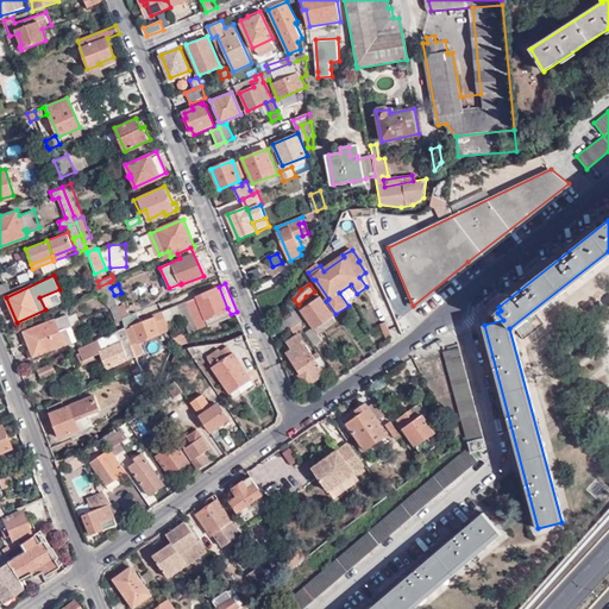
[(227,308),(219,287),(189,297),(201,327),(209,324),(207,318),(227,308)]
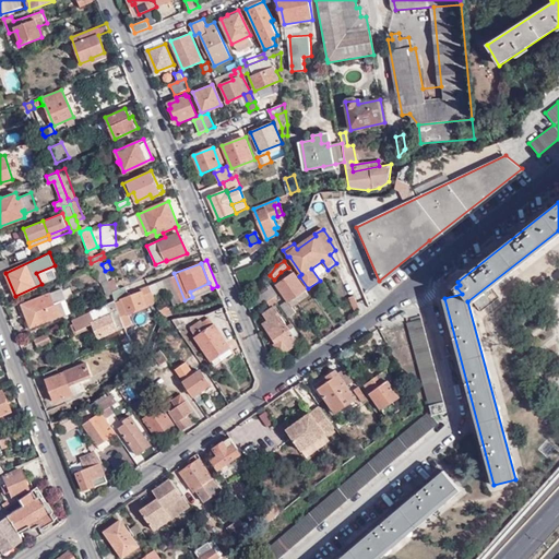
[(289,301),(305,290),(293,273),(275,285),(288,302),(289,301)]
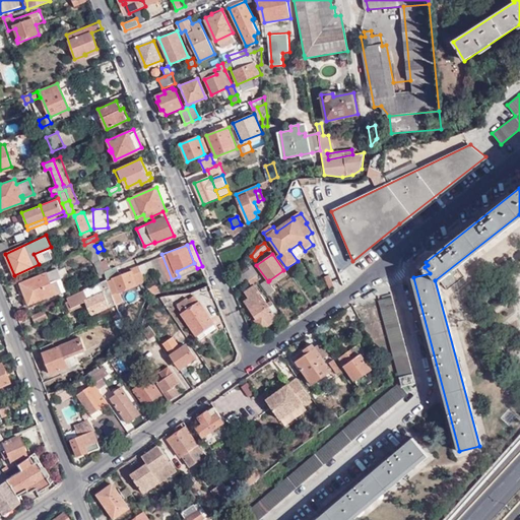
[(177,271),(179,276),(197,268),(194,263),(177,271)]
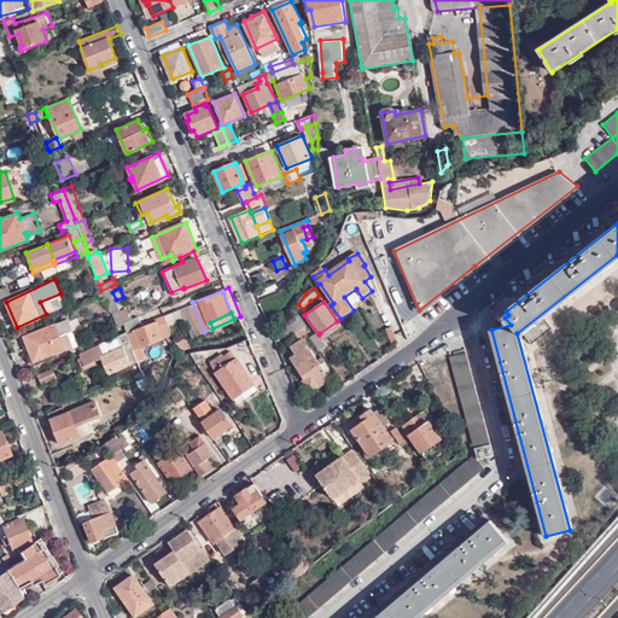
[(168,327),(178,325),(174,314),(164,316),(168,327)]
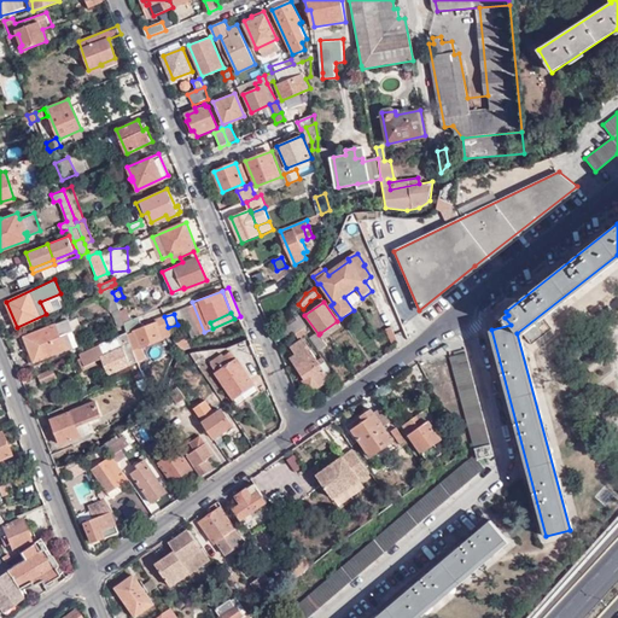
[(123,322),(127,333),(133,350),(139,349),(140,351),(143,350),(143,347),(163,339),(157,321),(138,328),(136,326),(143,324),(139,316),(123,322)]
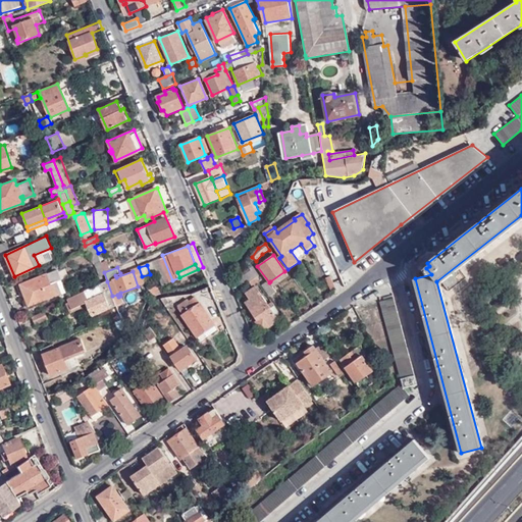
[(62,278),(58,269),(16,285),(24,308),(60,294),(56,281),(62,278)]
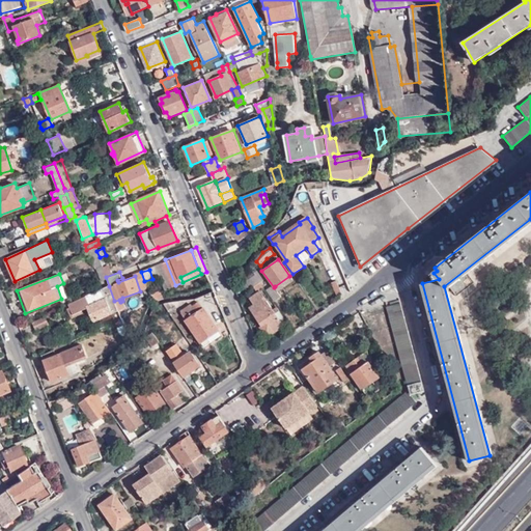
[(263,286),(255,275),(242,284),(247,291),(254,287),(256,291),(263,286)]
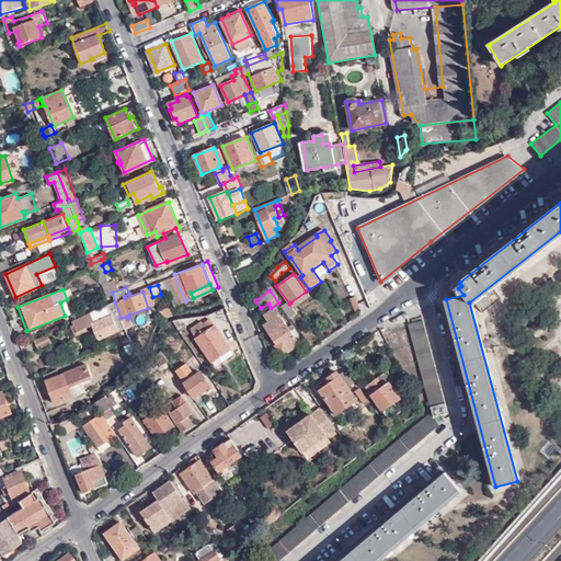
[(310,297),(306,292),(290,302),(294,308),(310,297)]
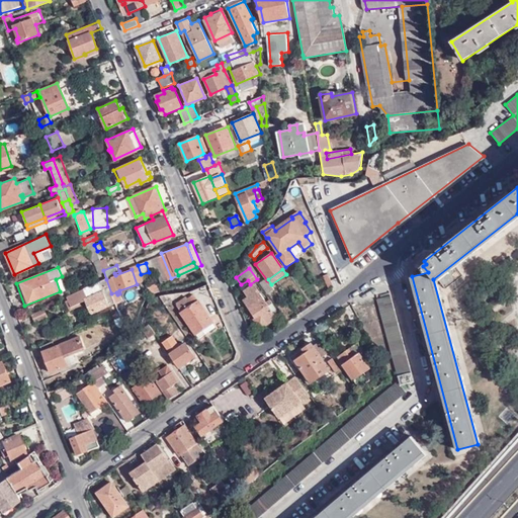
[(326,276),(331,288),(334,286),(329,274),(326,276)]
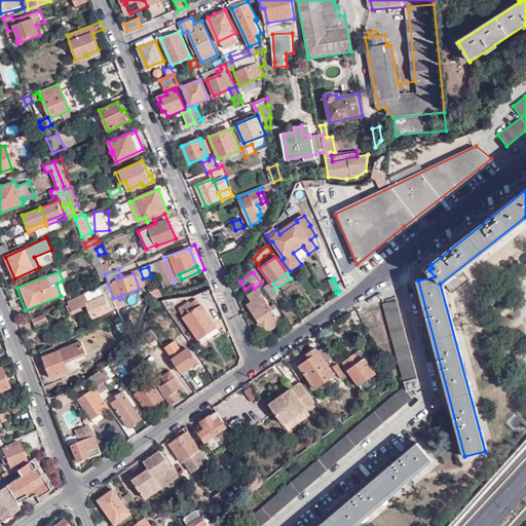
[(108,284),(68,301),(69,304),(72,310),(80,307),(86,304),(92,318),(111,310),(111,309),(116,307),(113,298),(108,284)]
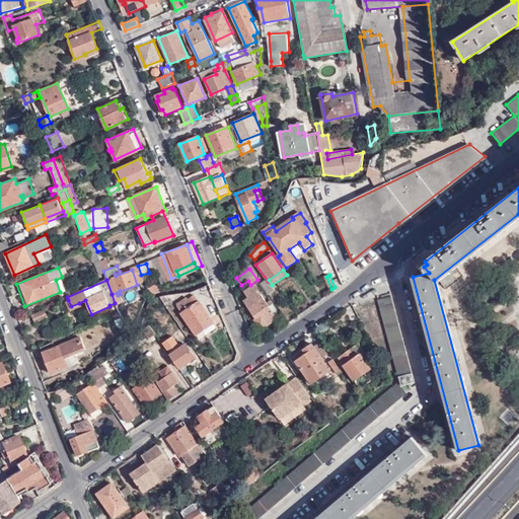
[(272,285),(269,280),(268,281),(262,285),(270,294),(276,290),(272,285)]
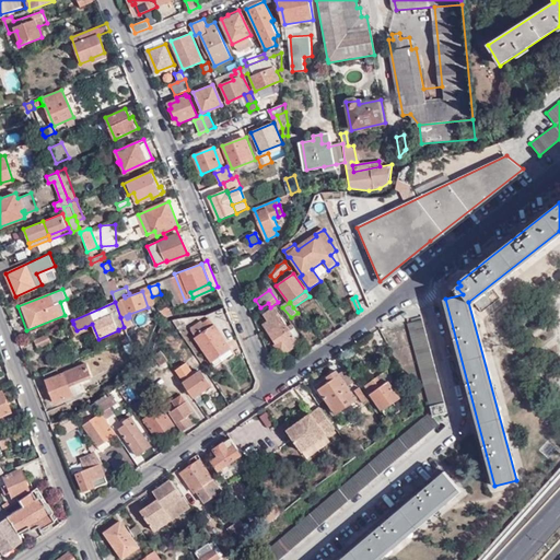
[(300,343),(296,339),(291,331),(295,327),(292,324),(288,326),(275,307),(265,315),(269,322),(264,325),(277,343),(275,345),(281,354),(286,353),(300,343)]
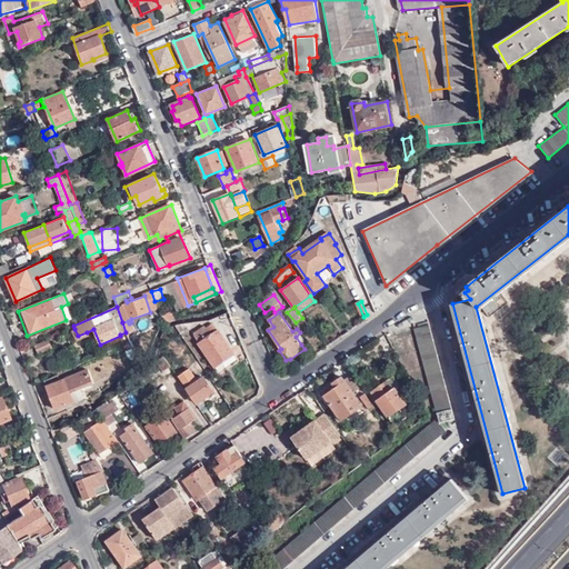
[(133,322),(136,331),(150,328),(147,319),(133,322)]
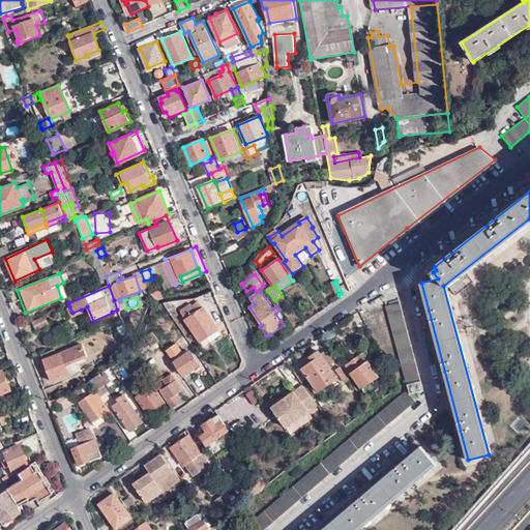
[(217,328),(215,324),(198,300),(182,312),(186,318),(185,319),(201,340),(217,328)]
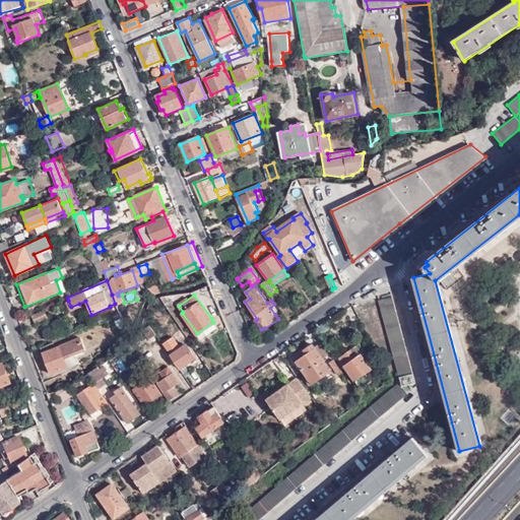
[(379,301),(400,377),(413,374),(393,297),(379,301)]
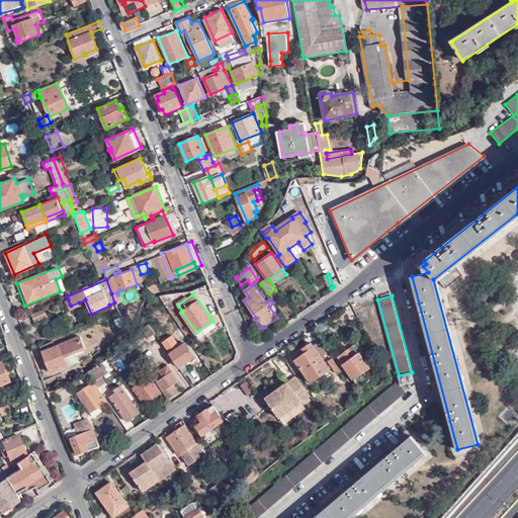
[(71,306),(68,299),(66,300),(69,310),(81,305),(79,303),(71,306)]
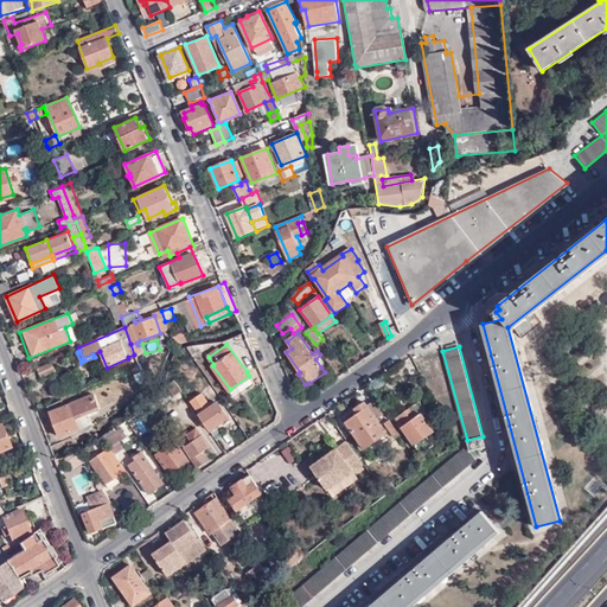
[(321,368),(326,364),(320,355),(315,359),(321,368)]
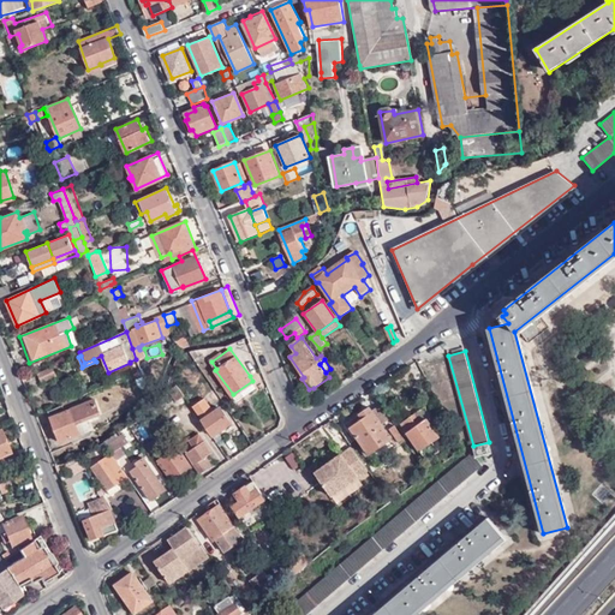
[(57,375),(53,366),(39,372),(42,381),(57,375)]
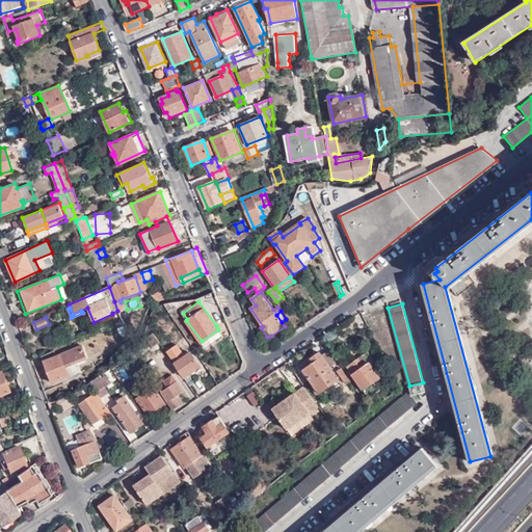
[(222,322),(216,325),(218,329),(222,335),(228,330),(222,322)]
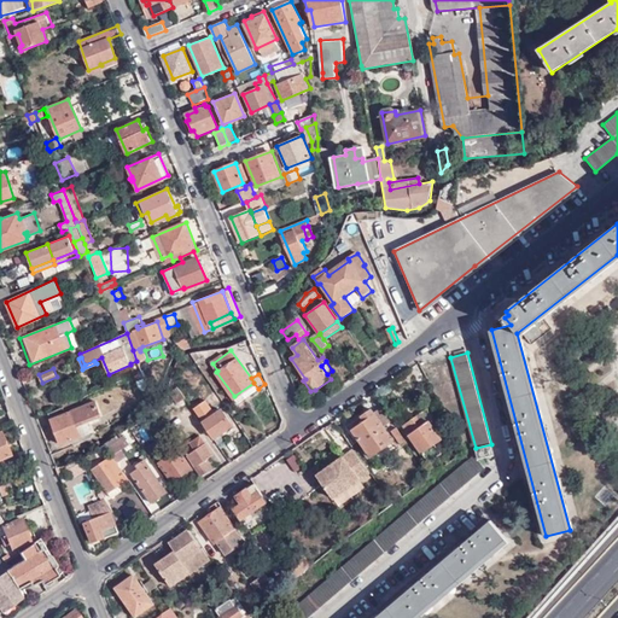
[(258,389),(254,383),(234,396),(238,403),(258,389)]
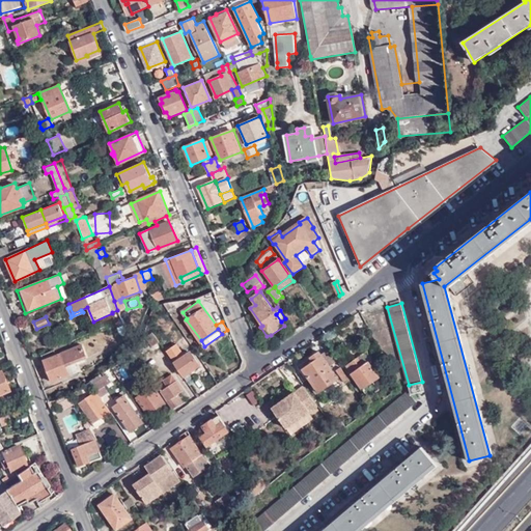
[(160,341),(154,332),(145,337),(152,346),(160,341)]
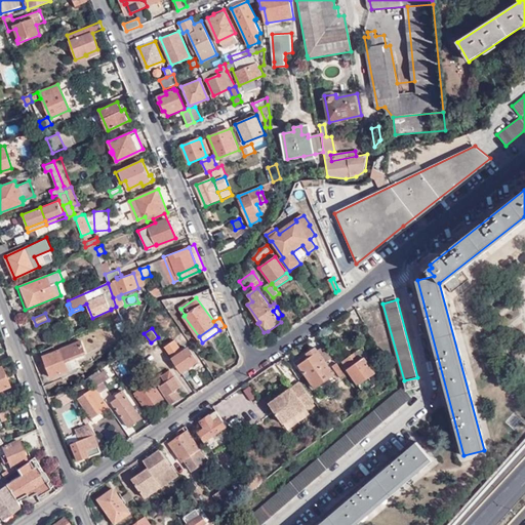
[(54,340),(56,344),(72,337),(71,333),(54,340)]
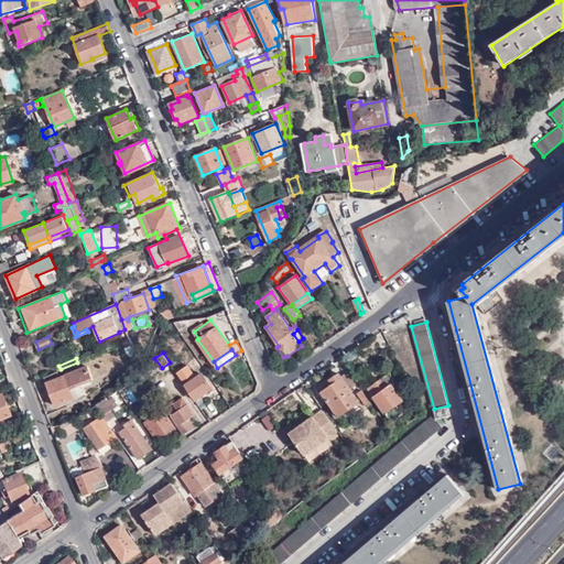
[(63,376),(50,381),(50,383),(47,384),(54,404),(57,403),(58,405),(77,398),(74,388),(95,379),(89,366),(63,376)]
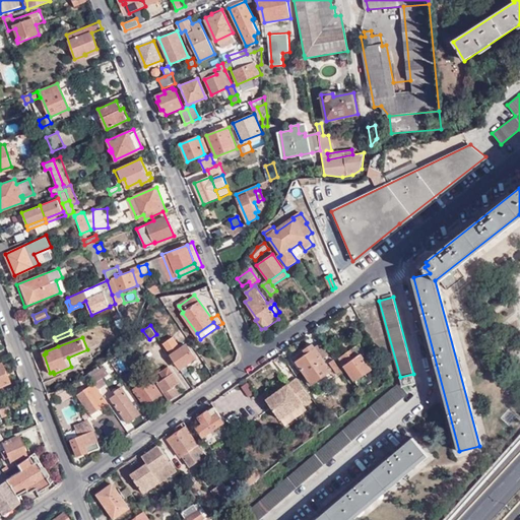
[(56,340),(43,346),(46,351),(58,346),(56,340)]
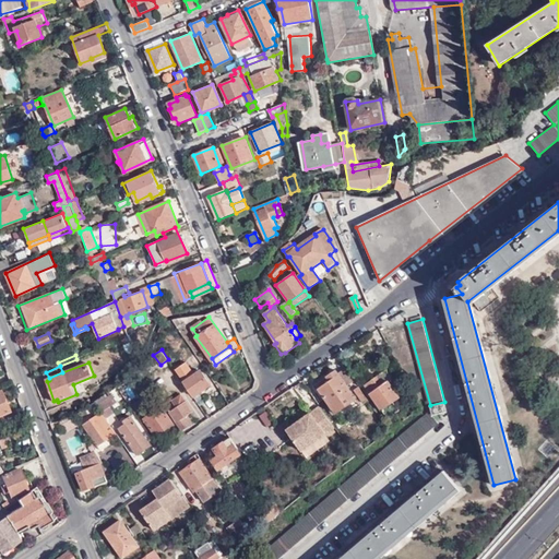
[(332,415),(356,399),(346,384),(353,381),(344,369),(339,372),(336,369),(326,377),(329,381),(319,388),(331,405),(328,408),(332,415)]
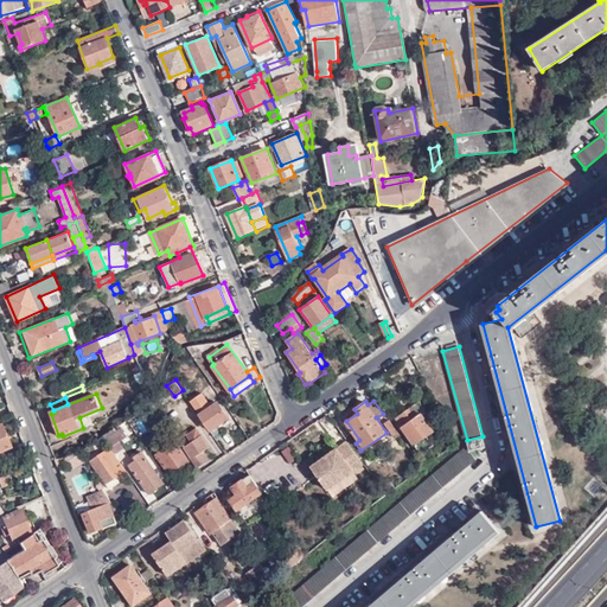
[(419,401),(409,408),(416,416),(426,410),(419,401)]
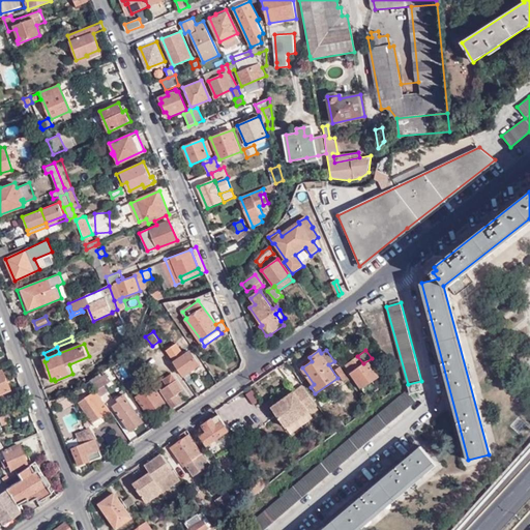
[(170,356),(182,374),(192,366),(194,369),(200,364),(190,351),(185,355),(184,353),(182,354),(183,356),(181,358),(177,352),(170,356)]
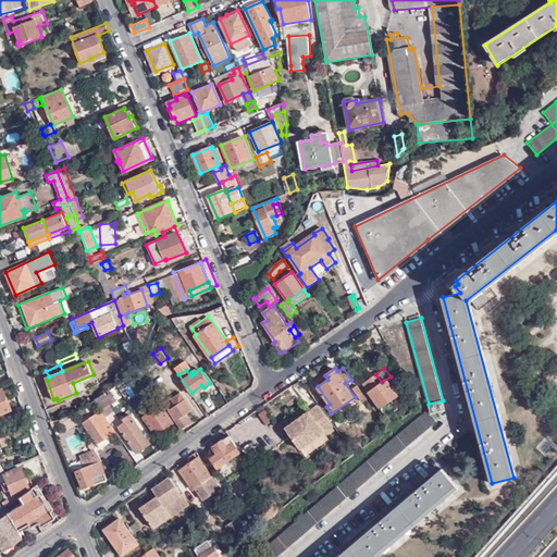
[(382,382),(375,374),(362,383),(386,416),(398,407),(393,399),(403,392),(391,376),(382,382)]
